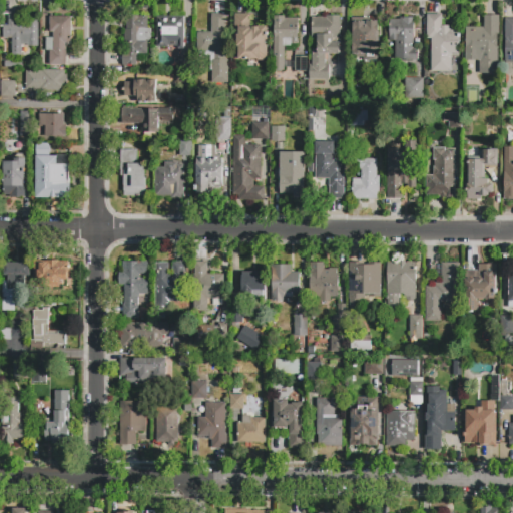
[(22,56),(13,56),(13,38),(4,38),(4,25),(9,25),(9,13),(17,13),(17,22),(29,22),(29,19),(39,19),(39,46),(30,46),(29,42),(22,42),(22,56)]
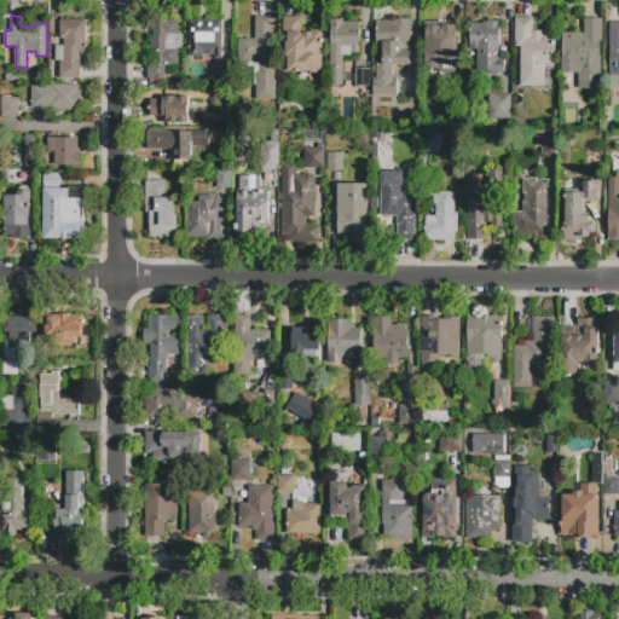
[(255,17),(273,17),(273,71),(276,71),(276,99),(255,99),(256,64),(238,64),(238,39),(255,39),(255,17)]
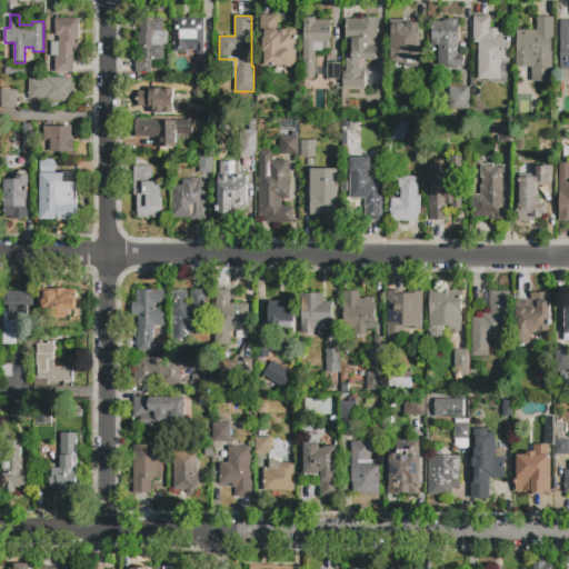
[(296,30),(296,66),(260,66),(260,17),(278,17),(278,30),(296,30)]
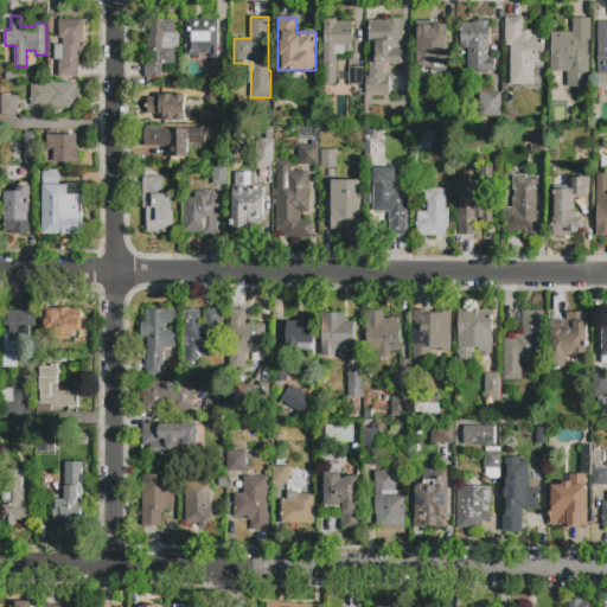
[(506,18),(523,18),(523,31),(531,31),(531,34),(544,34),(543,65),(534,65),(534,84),(511,84),(511,45),(506,45),(506,18)]
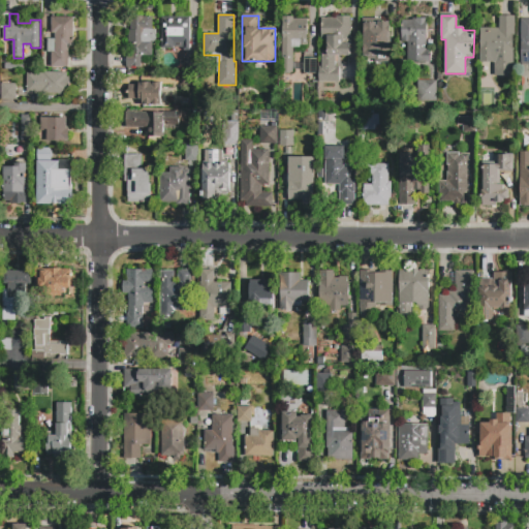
[(500,16),(515,16),(515,75),(495,75),(495,62),(480,62),(480,28),(500,28),(500,16)]
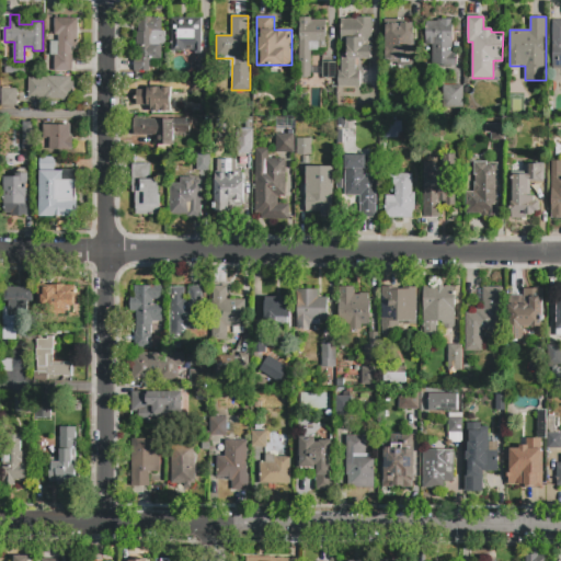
[(73,70),(55,70),(55,55),(50,55),(50,41),(57,42),(57,34),(55,34),(55,18),(79,18),(79,49),(73,49),(73,70)]
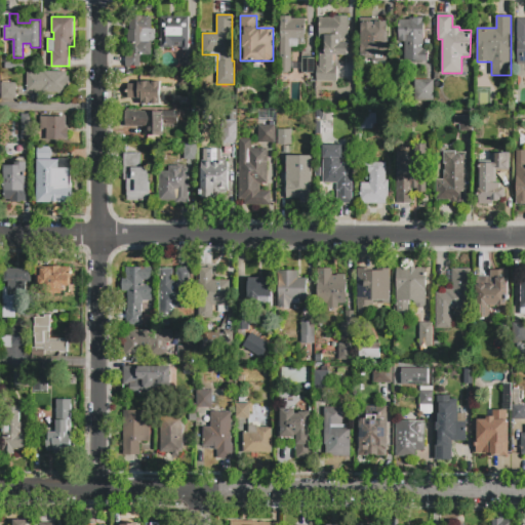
[(140,68),(126,68),(126,54),(130,54),(130,45),(127,45),(127,31),(130,31),(130,16),(143,16),(143,17),(152,17),(152,30),(155,30),(155,42),(151,42),(151,56),(140,56),(140,68)]
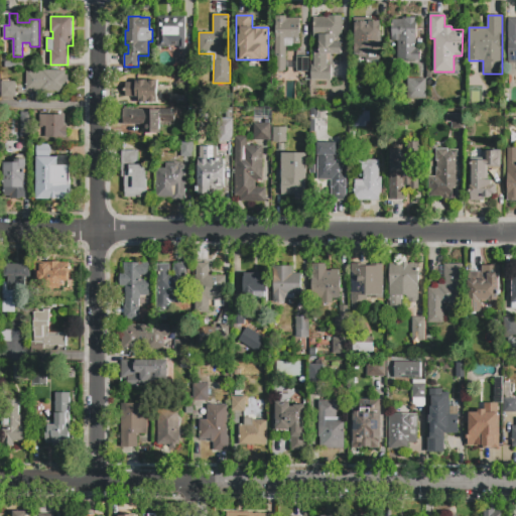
[(276,16),(286,16),(286,19),(300,19),(299,44),(294,44),(294,47),(286,47),(286,72),(276,72),(276,16)]
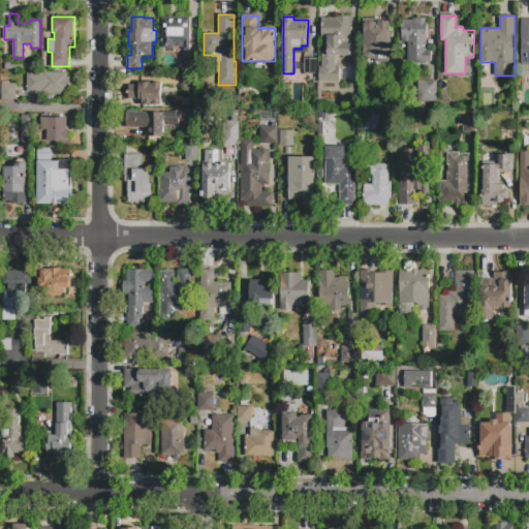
[(339,82),(319,82),(319,67),(322,67),(322,51),(328,51),(328,39),(321,39),(321,19),(336,19),(337,17),(350,17),(350,55),(335,55),(335,67),(339,67),(339,82)]
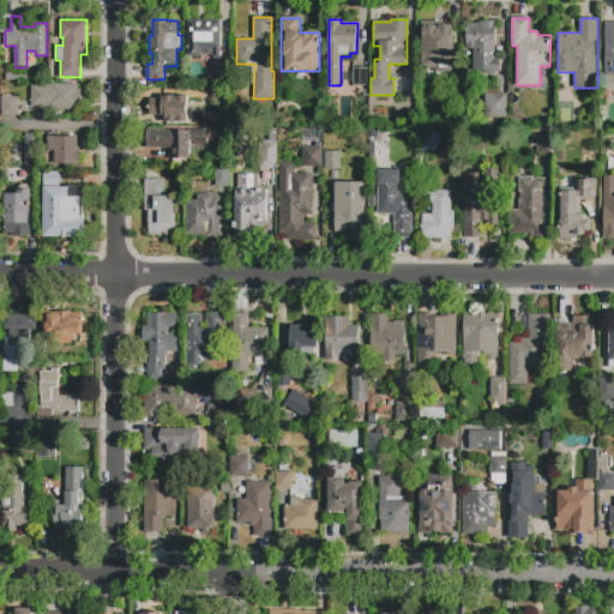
[(221,58),(215,58),(215,55),(203,55),(203,56),(188,56),(188,20),(222,20),(221,58)]
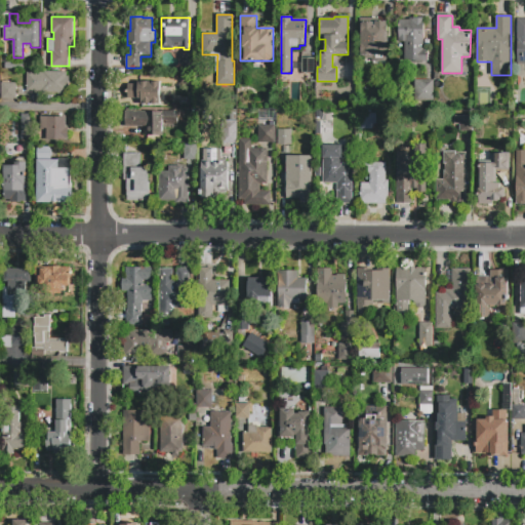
[(409,17),(422,17),(422,49),(428,49),(428,65),(404,65),(404,40),(398,40),(398,19),(409,19),(409,17)]
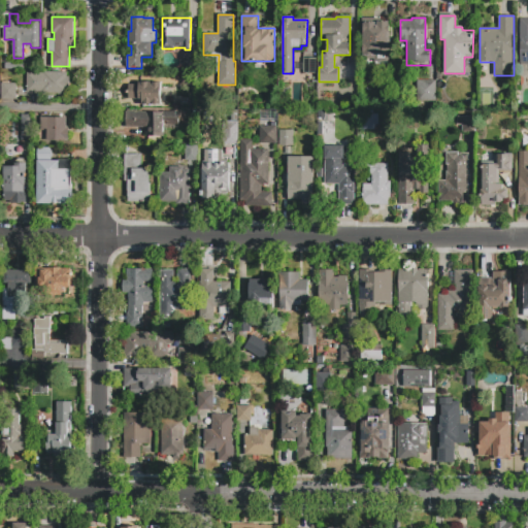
[(389,65),(374,65),(374,60),(362,59),(362,19),(375,19),(375,22),(390,23),(389,65)]
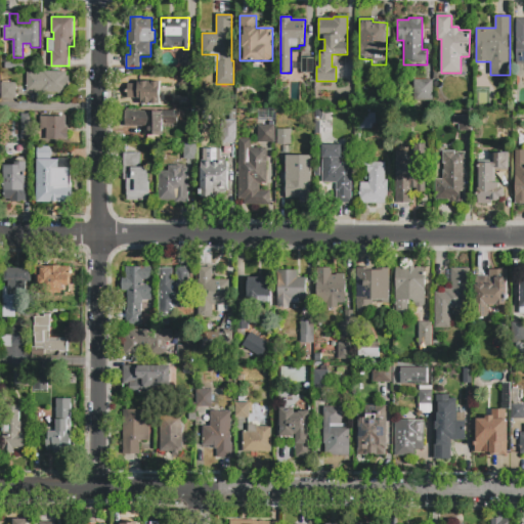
[(523,18),(515,18),(514,62),(523,62),(523,18)]
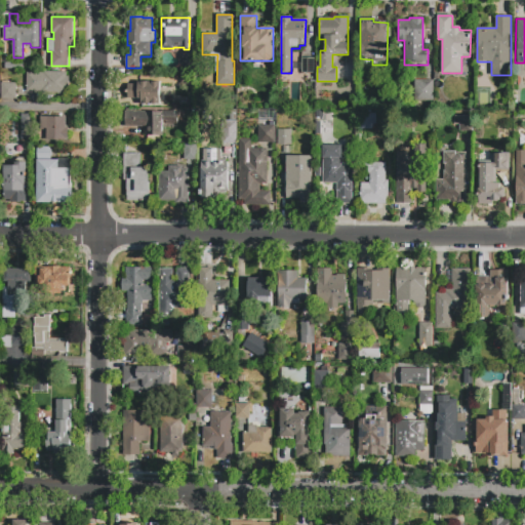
[(314,58),(314,73),(300,73),(300,57),(314,58)]
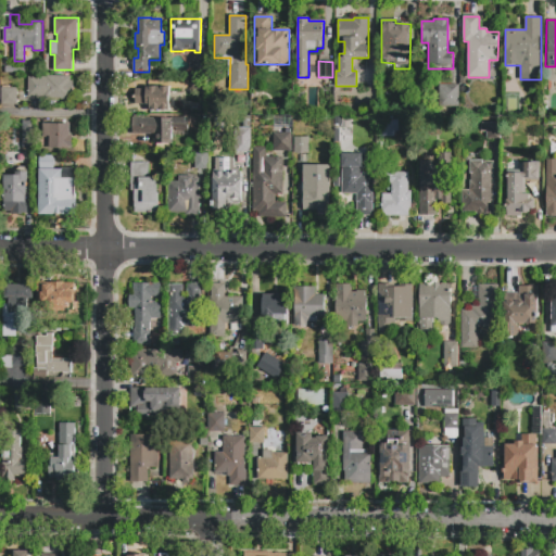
[(210,81),(194,81),(196,66),(210,66),(210,81)]
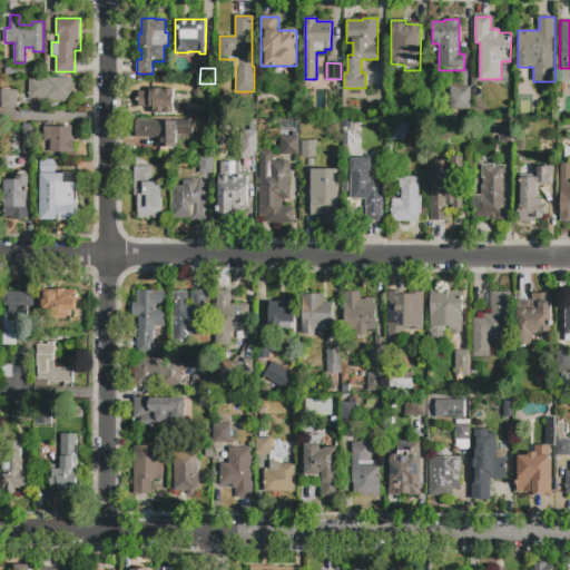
[(75,82),(75,98),(72,98),(72,101),(45,101),(45,98),(29,98),(29,79),(48,79),(48,78),(72,78),(72,82),(75,82)]
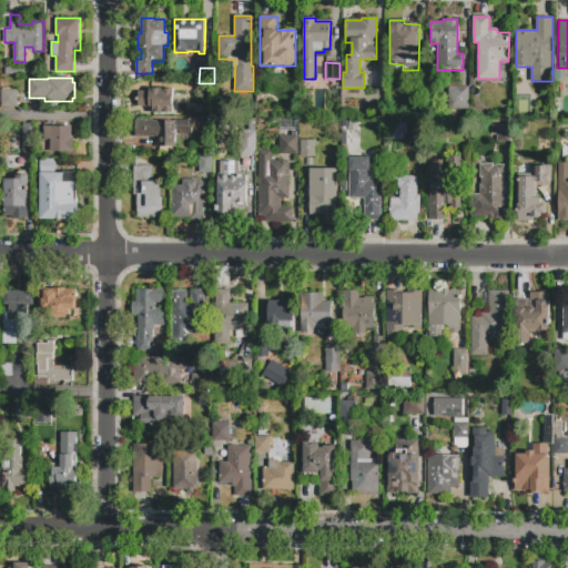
[(469,87),(469,109),(449,109),(449,87),(469,87)]
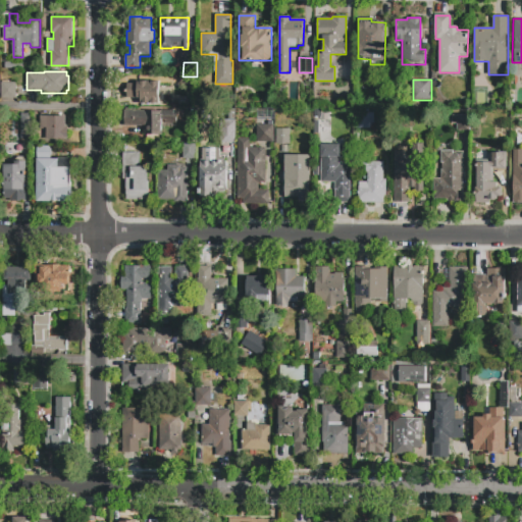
[(159,81),(159,103),(138,103),(138,81),(159,81)]
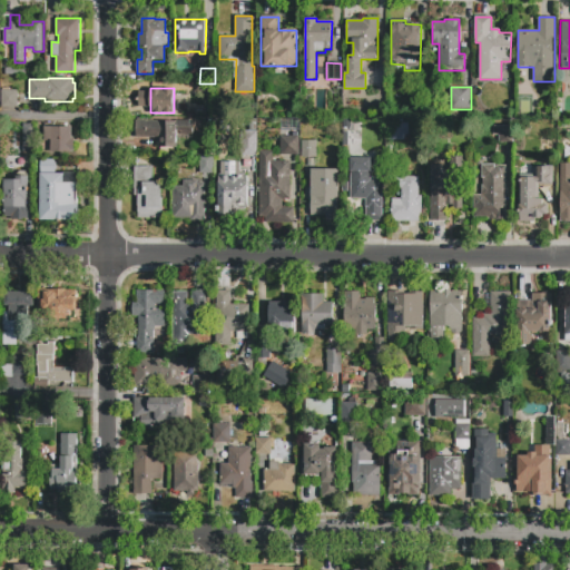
[(0,89),(17,89),(17,107),(1,107),(0,89)]
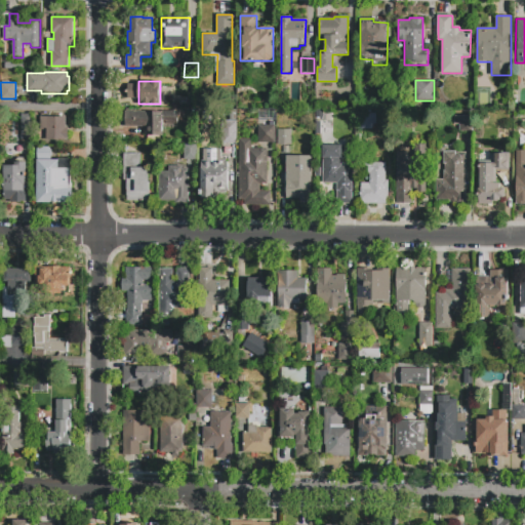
[(144,135),(144,126),(124,126),(124,111),(176,111),(176,123),(162,123),(162,135),(144,135)]
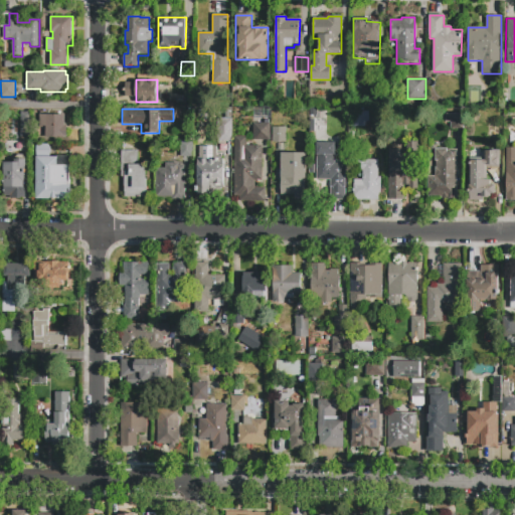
[(352,127),(352,112),(369,112),(369,127),(352,127)]
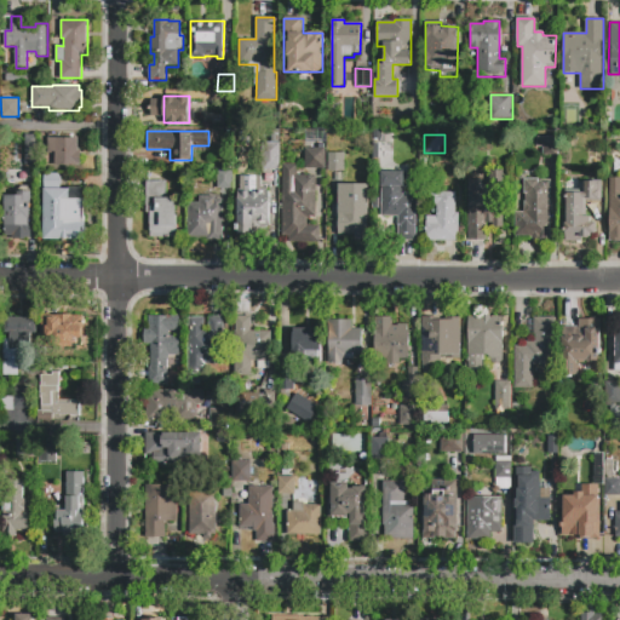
[(264,137),(279,137),(279,170),(262,170),(262,144),(264,144),(264,137)]
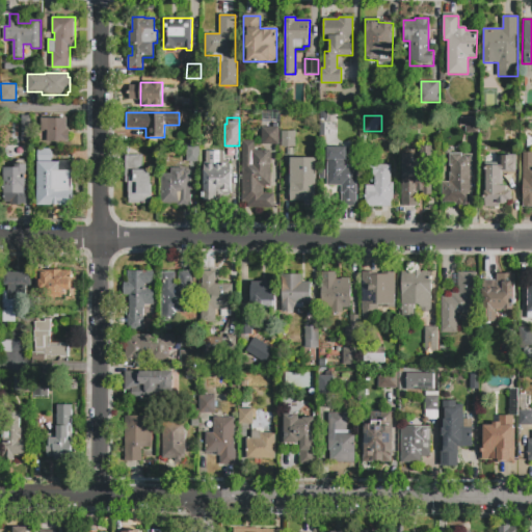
[(70,129),(70,140),(68,140),(68,141),(46,141),(46,134),(41,134),(41,118),(67,118),(67,129),(70,129)]
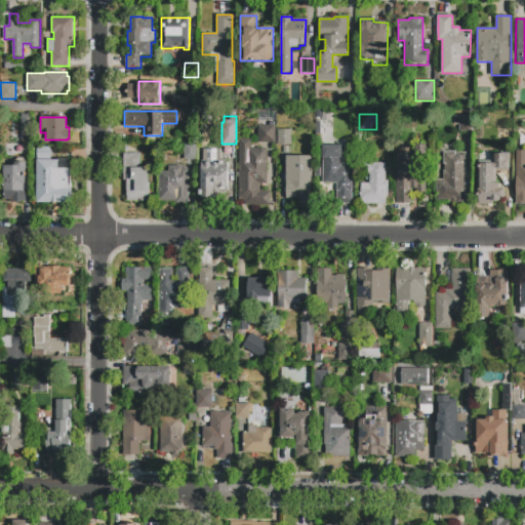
[(258,126),(275,126),(275,144),(258,144),(258,126)]
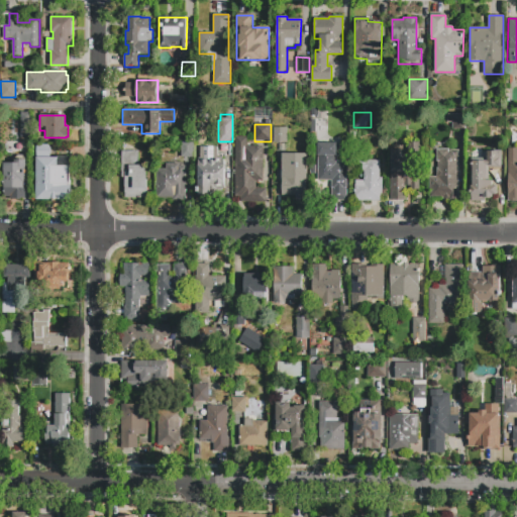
[(274,141),(273,127),(287,127),(287,141),(274,141)]
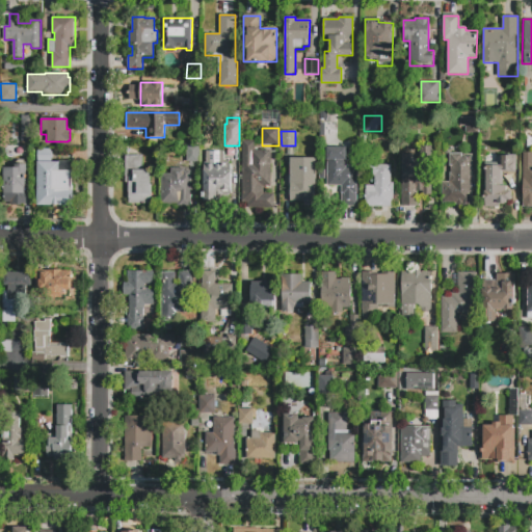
[(242,140),(255,140),(255,151),(271,151),(271,185),(263,185),(263,193),(274,193),(274,208),(248,208),(248,203),(242,203),(242,140)]
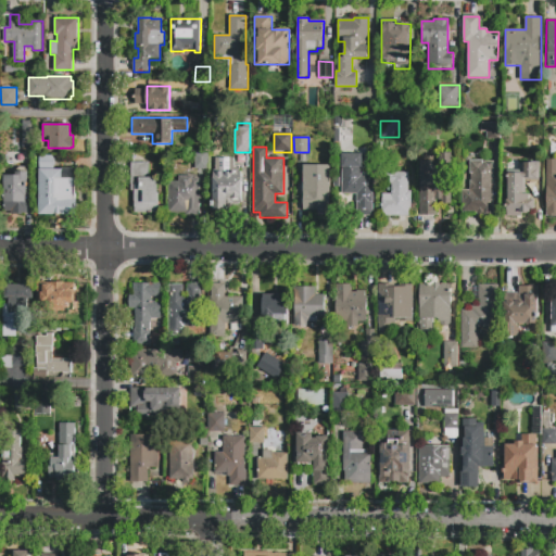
[(194,151),(209,151),(209,168),(194,168),(194,151)]
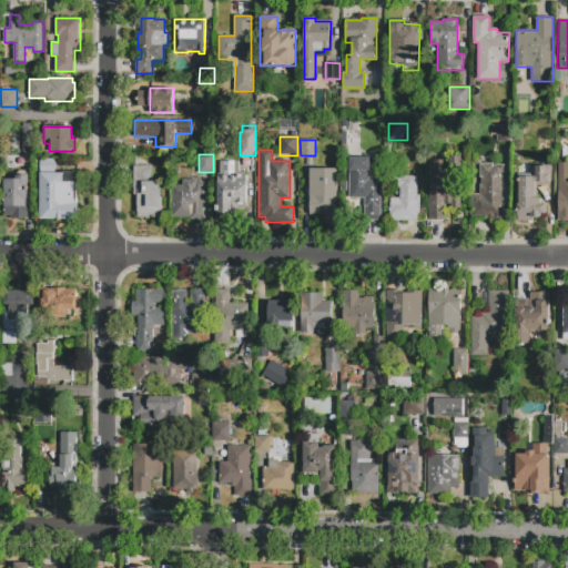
[(350,156),(371,156),(371,179),(381,179),(381,212),(365,212),(365,199),(350,199),(350,156)]
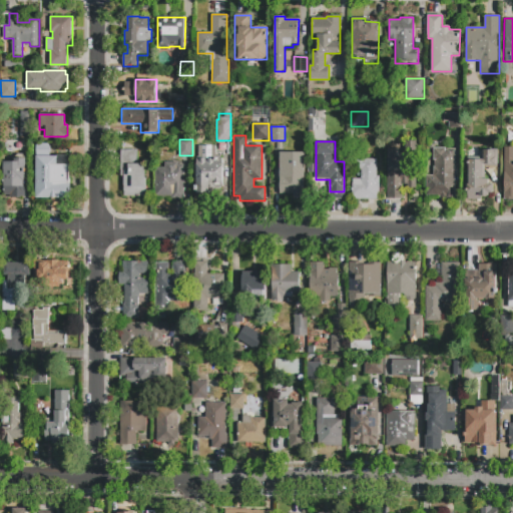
[(402,199),(388,199),(388,149),(400,149),(399,153),(405,153),(405,141),(417,141),(416,188),(408,188),(408,181),(402,181),(402,199)]
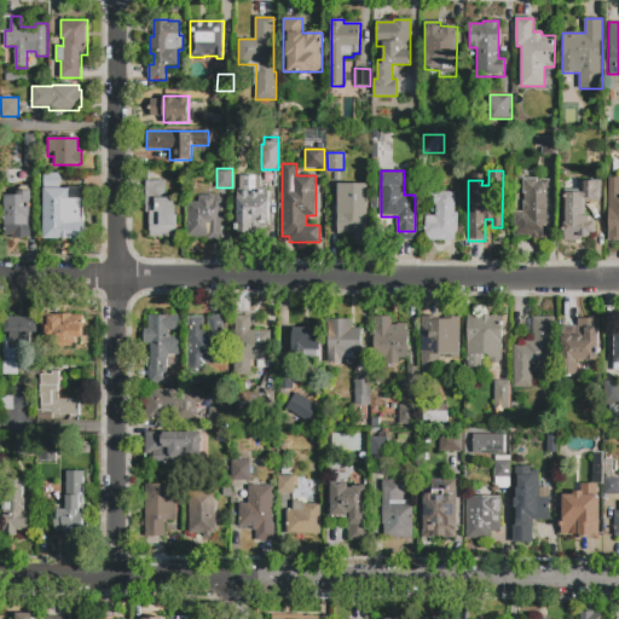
[(41,239),(42,172),(61,172),(61,186),(85,186),(85,247),(65,247),(65,239),(41,239)]
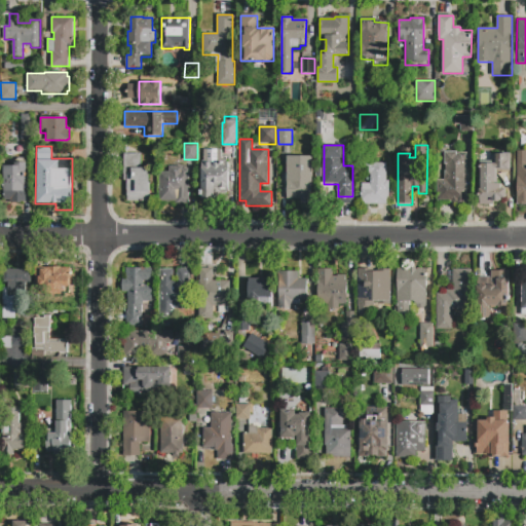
[(201,200),(201,149),(222,149),(222,161),(229,161),(229,190),(215,190),(215,200),(201,200)]
